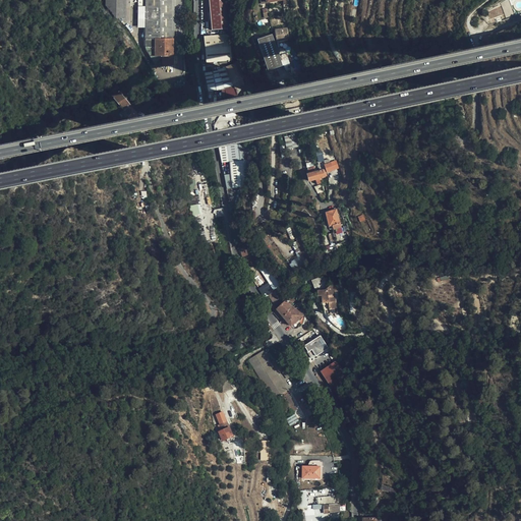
[(105,0),(106,5),(116,18),(125,18),(125,0),(105,0)]
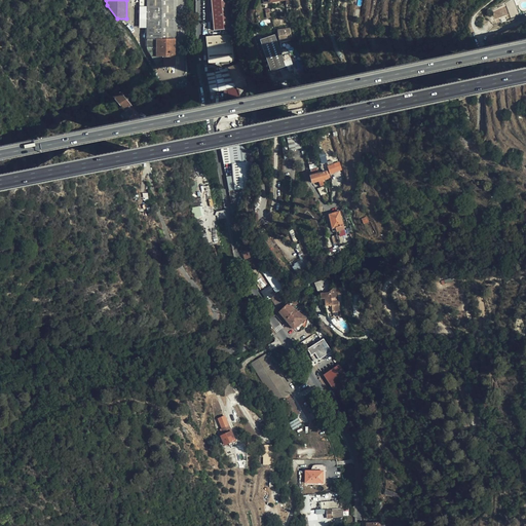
[(175,39),(175,0),(147,0),(146,57),(155,66),(174,66),(175,39)]
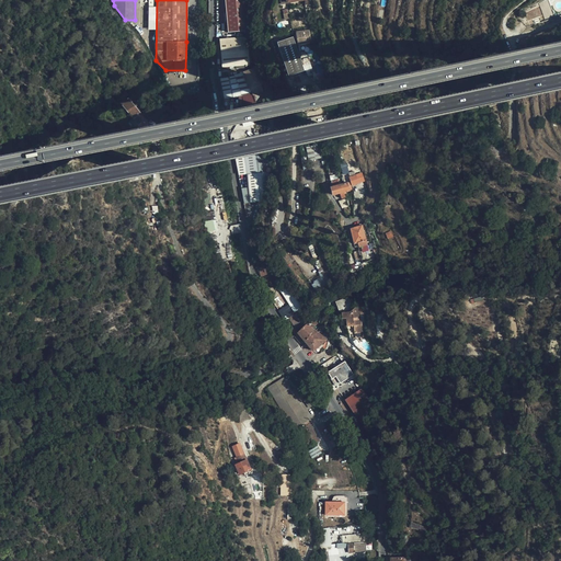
[(241,36),(248,35),(248,34),(241,34),(241,31),(249,30),(245,0),(225,0),(228,32),(237,31),(237,36),(241,36)]
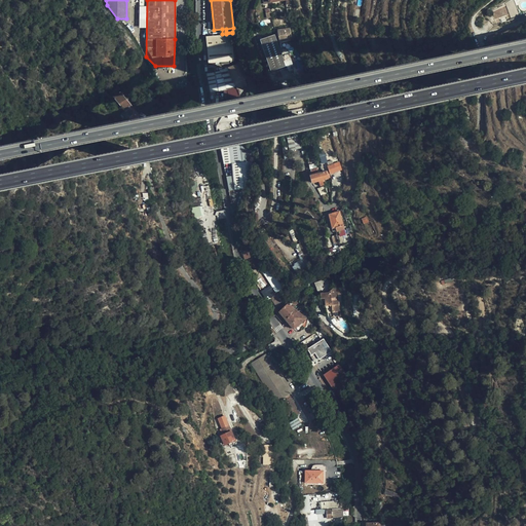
[(268,27),(262,0),(256,0),(257,2),(255,3),(256,8),(252,9),(257,30),(268,27)]
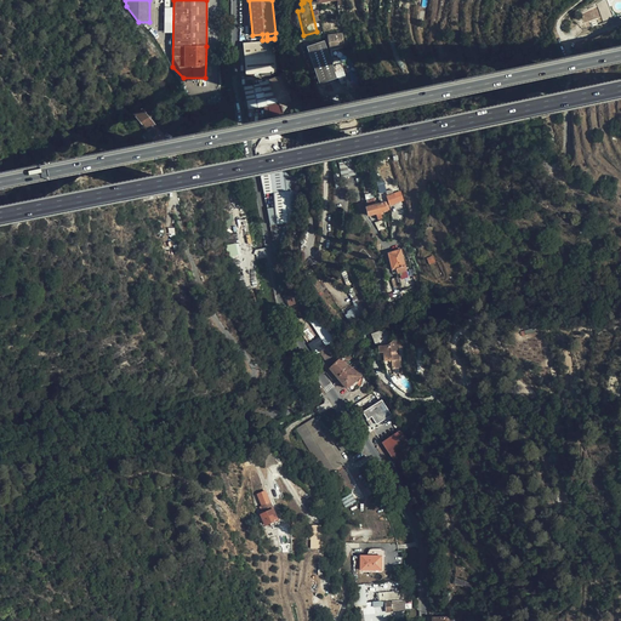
[(340,29),(334,0),(335,0),(317,0),(318,4),(319,3),(326,32),(340,29)]
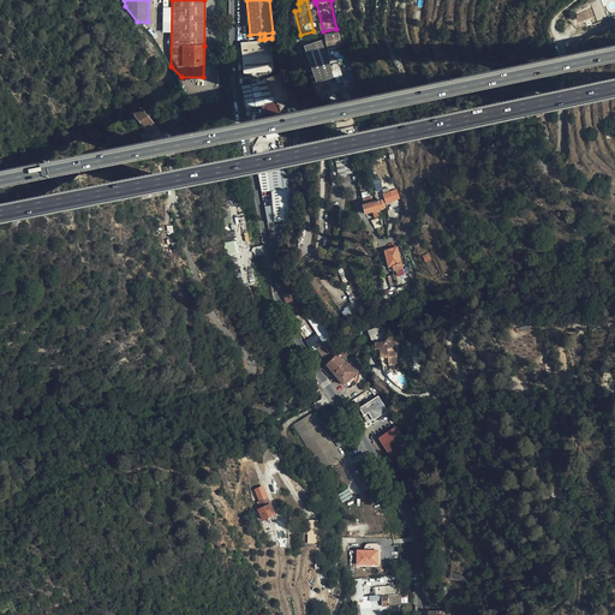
[(272,42),(272,39),(264,40),(260,40),(260,41),(242,43),(244,72),(273,71),(272,42)]
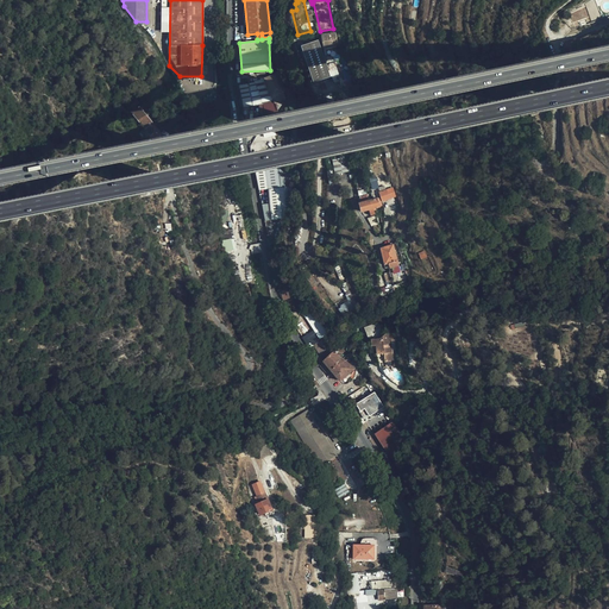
[(331,77),(318,41),(301,46),(314,83),(331,77)]
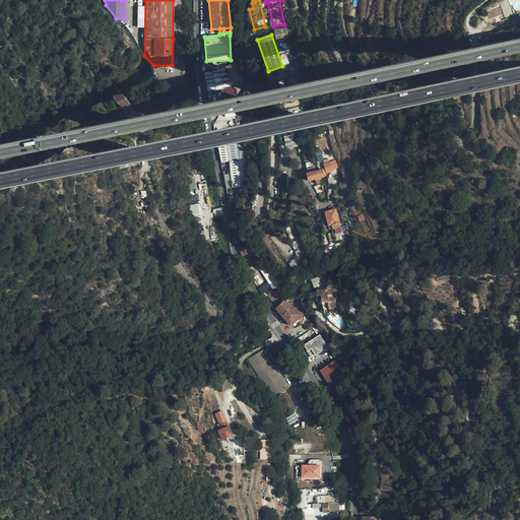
[(238,61),(234,63),(234,64),(205,73),(208,92),(222,89),(222,90),(221,91),(222,96),(237,94),(236,86),(239,85),(238,80),(243,78),(238,61)]
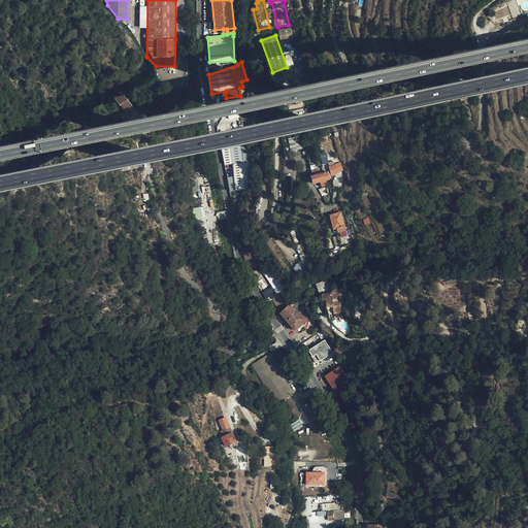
[(131,105),(122,93),(114,96),(126,110),(131,105)]
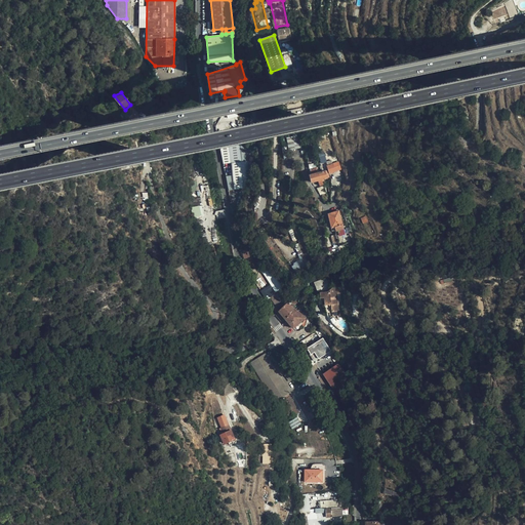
[(294,148),(291,135),(284,136),(286,145),(280,146),(282,154),(287,153),(287,150),(294,148)]
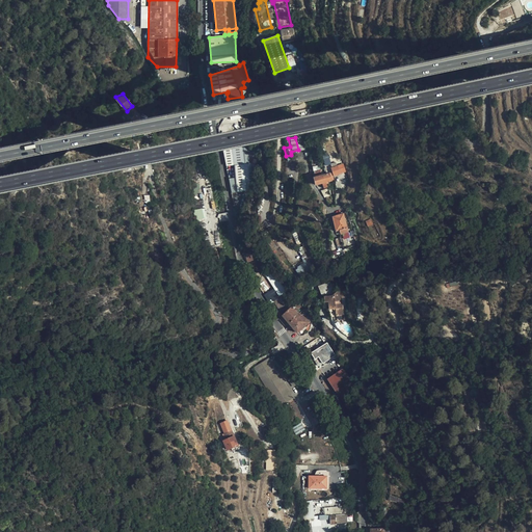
[(249,171),(247,150),(228,152),(230,180),(243,179),(249,171)]
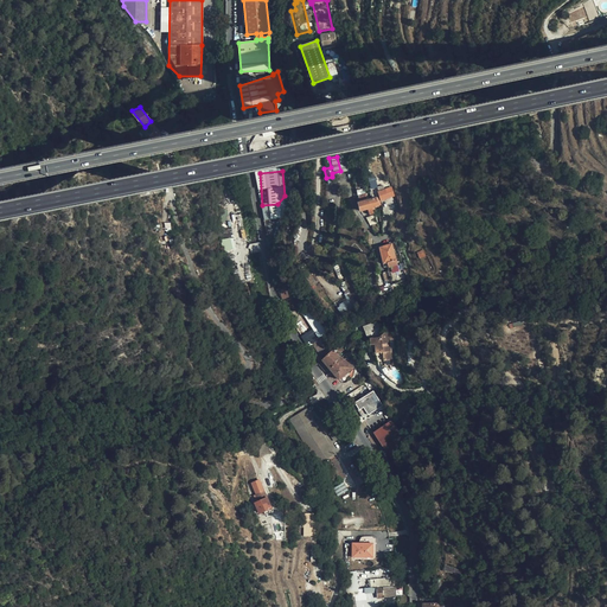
[(378,206),(375,195),(372,195),(372,197),(371,197),(370,193),(365,195),(365,196),(358,197),(359,202),(357,202),(359,211),(378,206)]
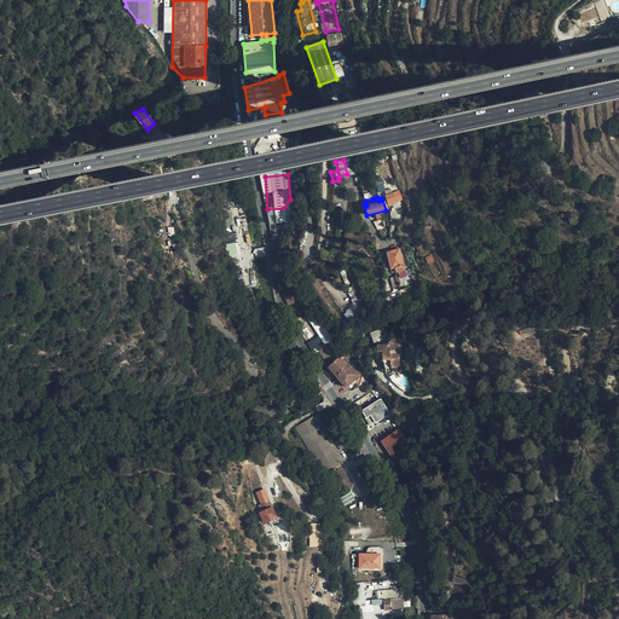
[(227,225),(221,226),(225,246),(238,242),(231,214),(225,215),(227,225)]
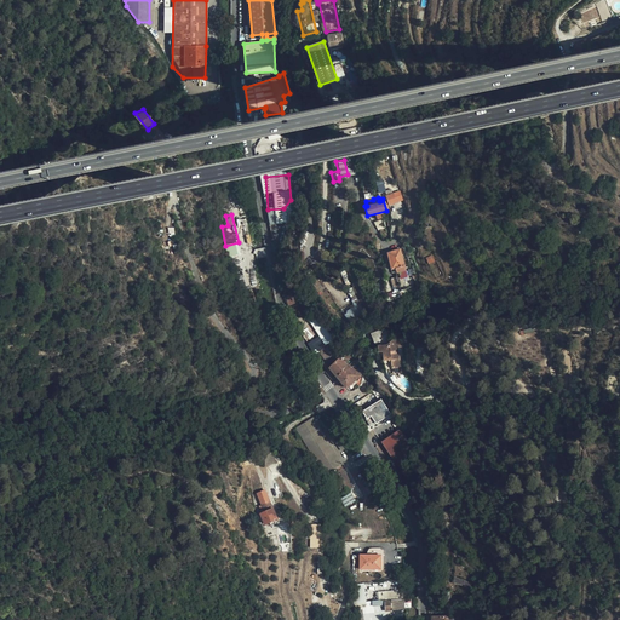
[(406,270),(400,248),(386,253),(391,270),(395,268),(396,273),(406,270)]
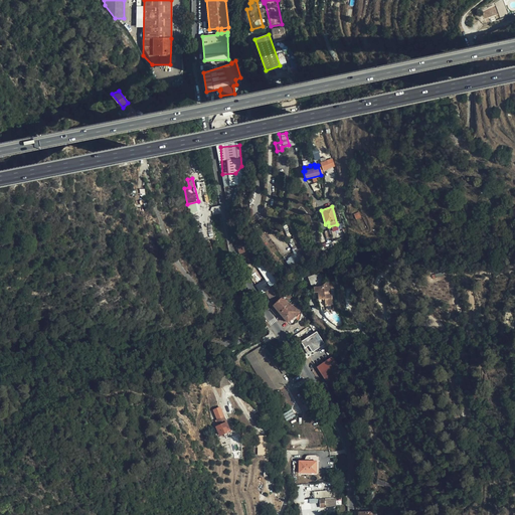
[(147,233),(148,238),(150,246),(157,245),(154,232),(147,233)]
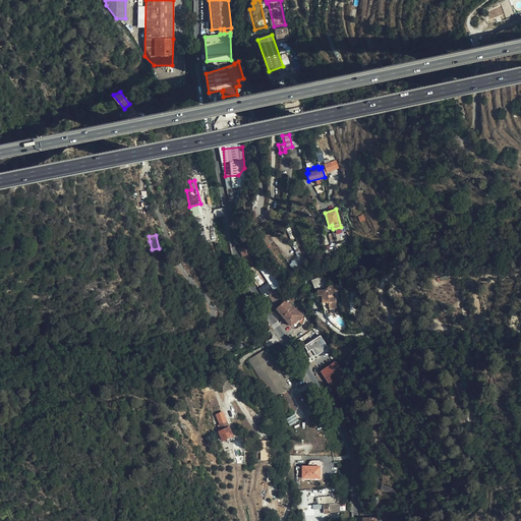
[(293,269),(303,263),(298,256),(289,263),(293,269)]
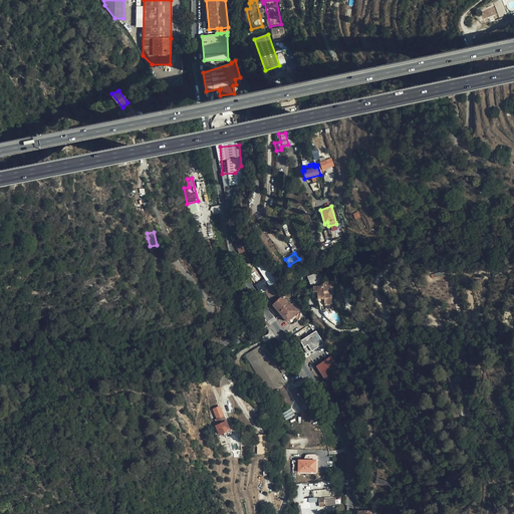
[(323,279),(319,271),(307,275),(308,278),(308,280),(309,282),(309,284),(313,283),(323,279)]
